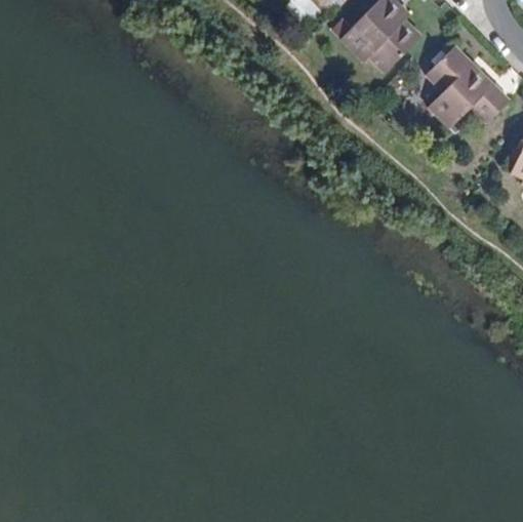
[(314,0),(323,8),(330,0),(314,0)]
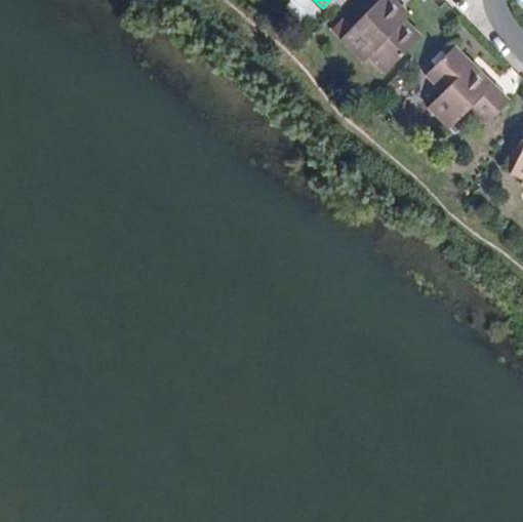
[(419,34),(404,17),(399,12),(403,7),(395,0),(380,0),(343,38),(365,61),(369,55),(384,70),(419,34)]
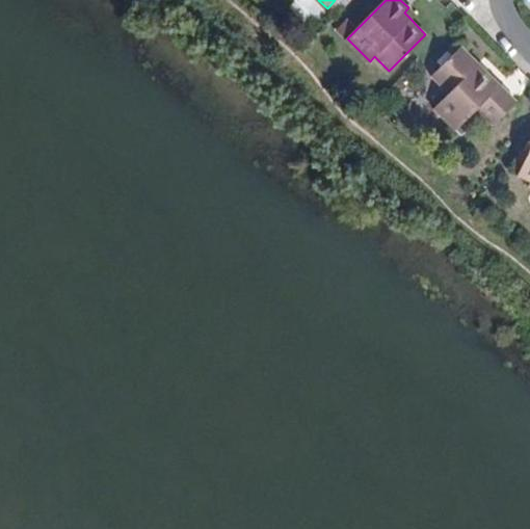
[(409,18),(415,14),(408,7),(404,12),(409,18)]
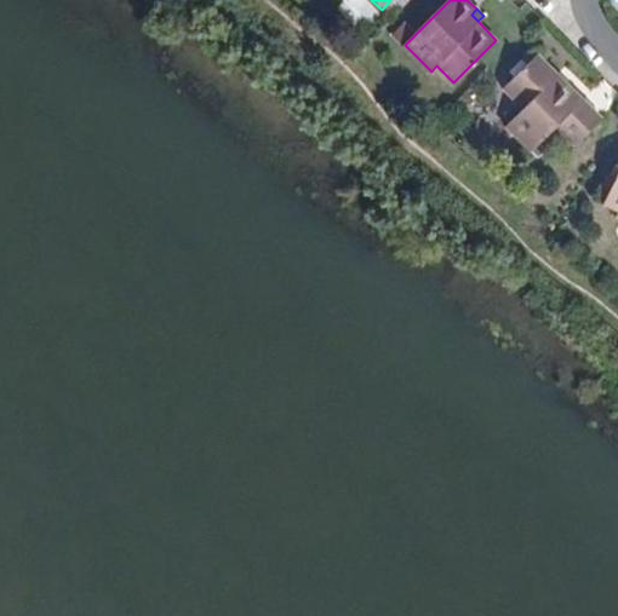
[(537,55),(566,84),(570,80),(542,51),(537,55)]
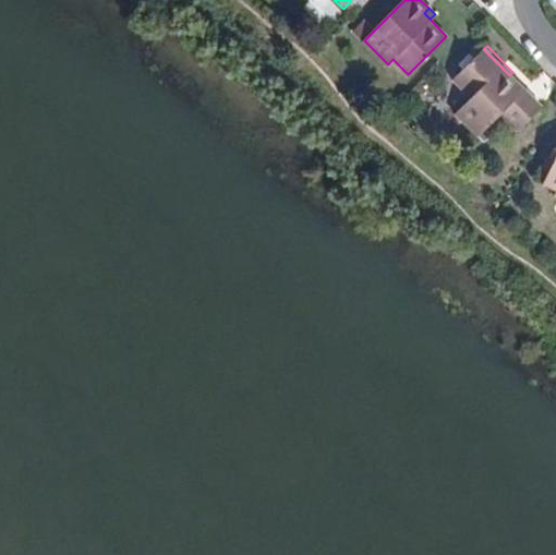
[(543,103),(512,72),(509,75),(483,49),(455,77),(471,94),(456,110),(480,134),(504,110),(519,127),(543,103)]
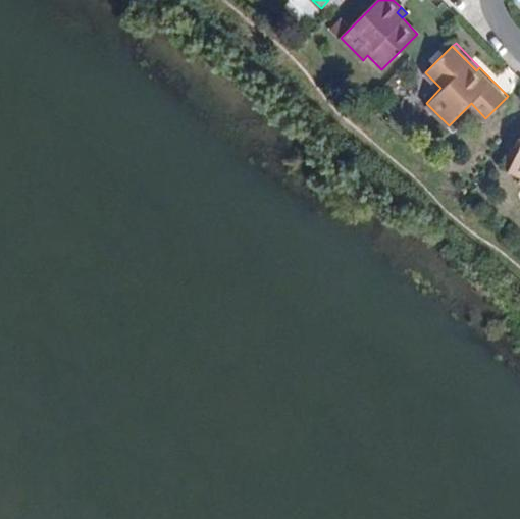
[(519,149),(518,152),(508,171),(519,176),(519,149)]
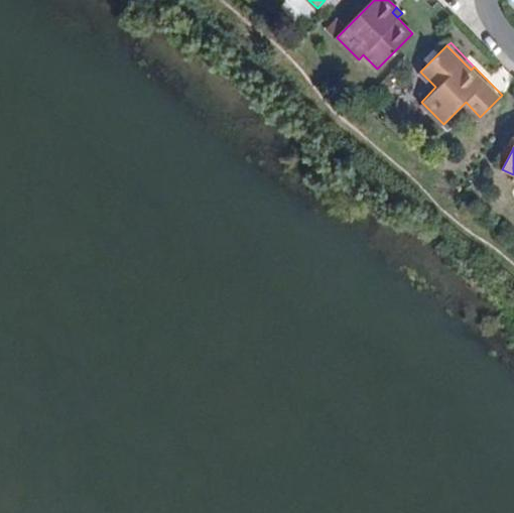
[(495,165),(502,169),(512,150),(507,148),(503,158),(499,156),(495,165)]
